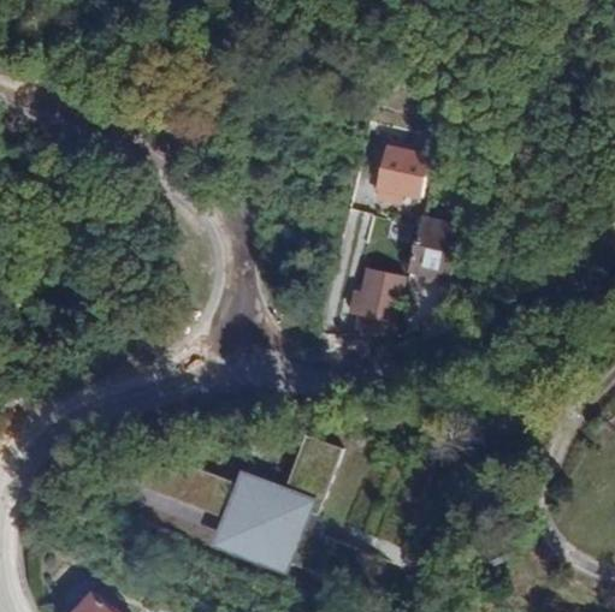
[(378,183),(406,189),(424,194),(431,164),(431,161),(384,152),(378,183)]
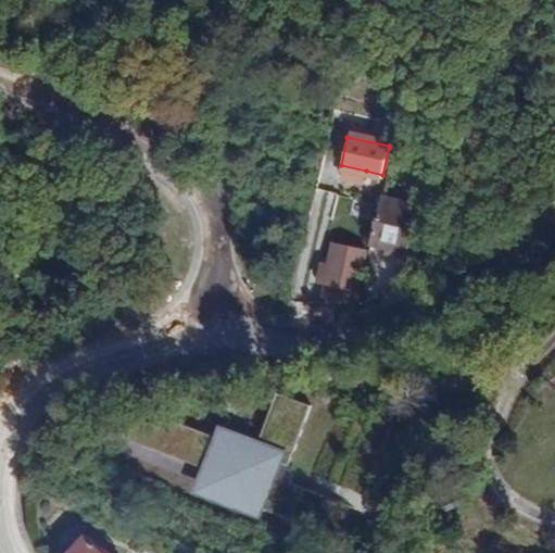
[(339,175),(364,181),(366,171),(341,165),(339,175)]
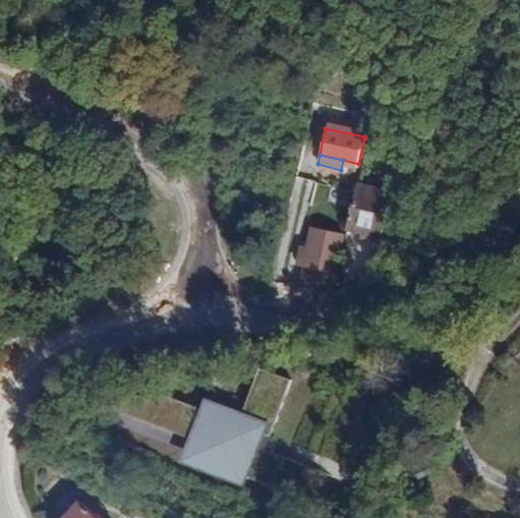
[(381,231),(392,190),(355,182),(346,224),(381,231)]
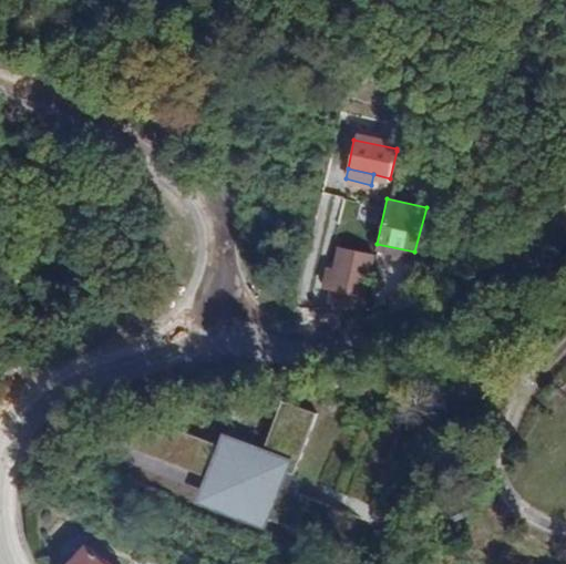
[(363,306),(376,252),(338,244),(333,264),(326,263),(322,283),(330,285),(327,305),(362,307),(363,306)]
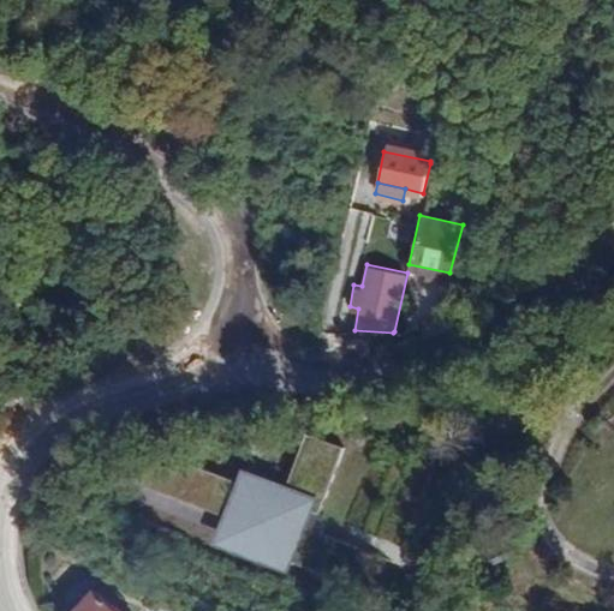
[(230,475),(126,435),(105,486),(213,529),(207,544),(284,574),(288,563),(321,575),(335,539),(409,568),(416,552),(313,511),(337,449),(307,437),(286,487),(233,467),(230,475)]
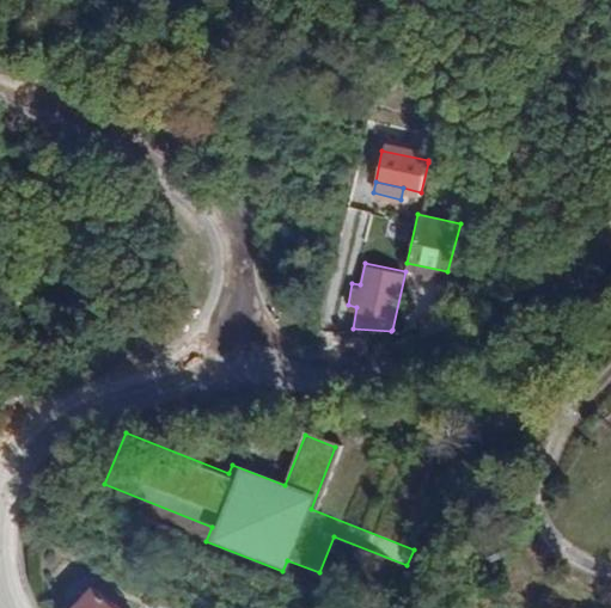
[(121,607),(93,583),(71,607),(121,607)]
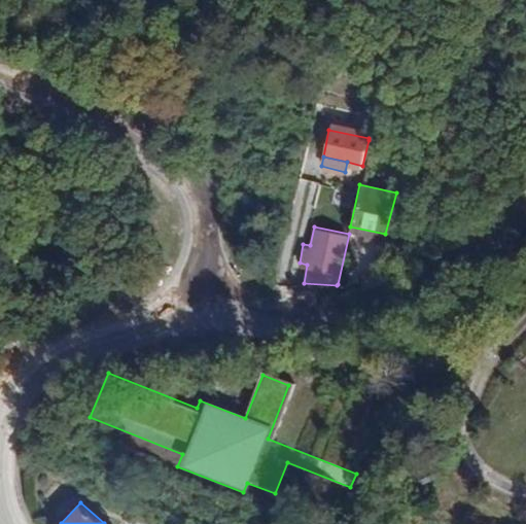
All buildings are outlined.
